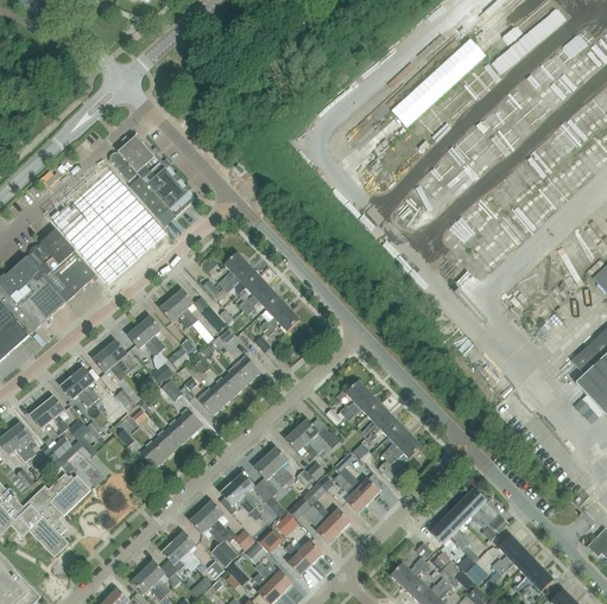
[(436,30),(470,0),(446,0),(427,17),(430,21),(423,26),(427,30),(432,25),(436,30)]
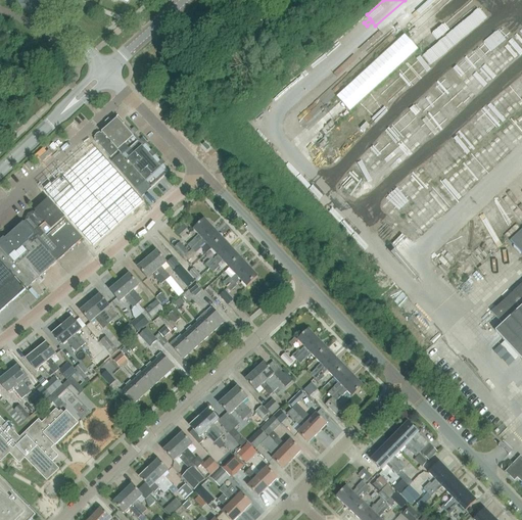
[(421,25),(442,9),(438,3),(416,18),(421,25)]
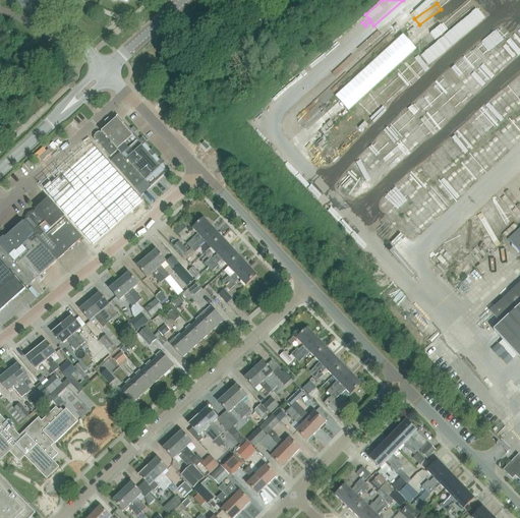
[(483,4),(464,22),(472,32),(492,13),(483,4)]
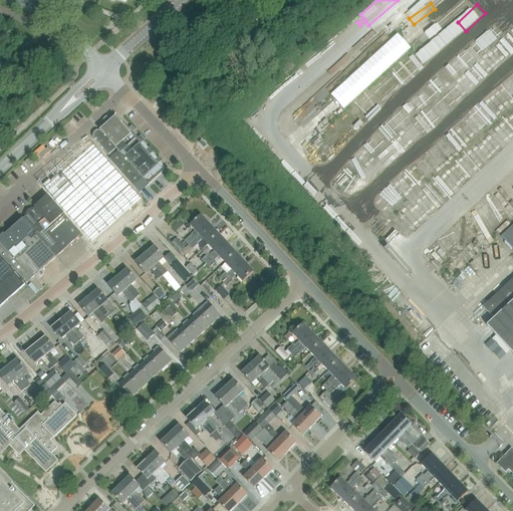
[(426,45),(443,29),(435,20),(418,36),(426,45)]
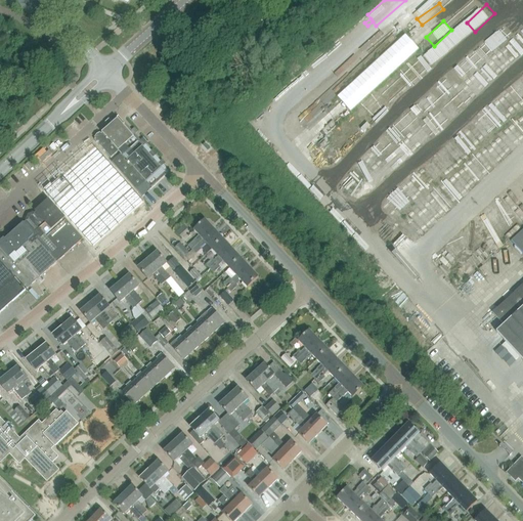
[(409,32),(338,92),(360,118),(398,86),(394,82),(401,76),(398,72),(403,68),(400,64),(422,46),(409,32)]
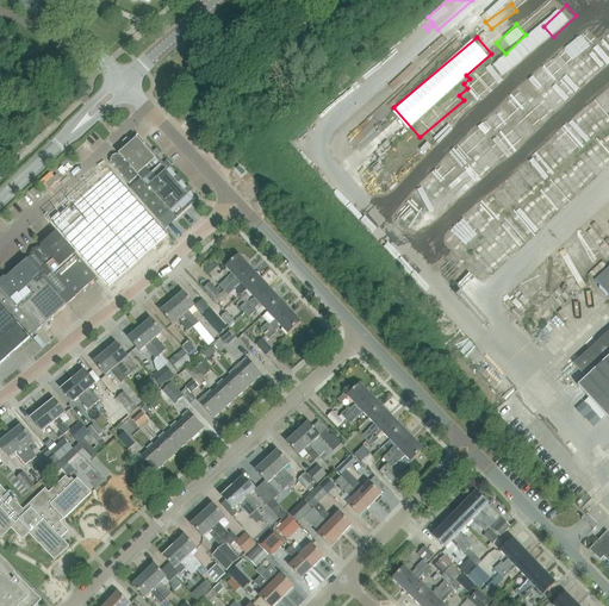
[(193,200),(187,193),(136,136),(118,151),(109,160),(128,181),(137,173),(140,176),(129,186),(165,226),(193,200)]
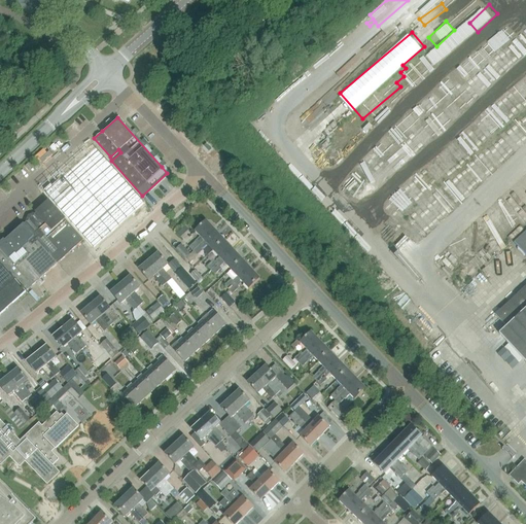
[(41,189),(92,246),(143,201),(95,145),(90,149),(50,183),(49,182),(41,189)]
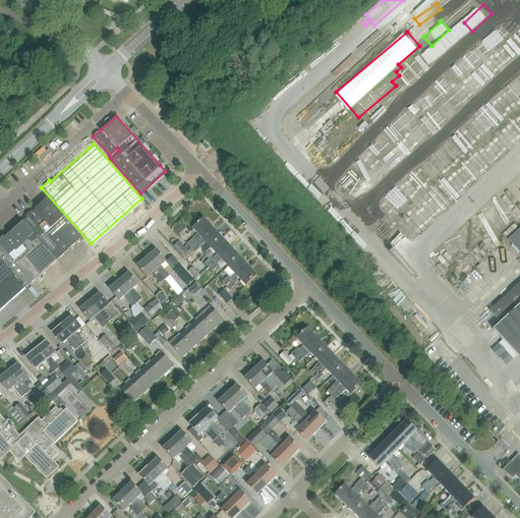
[(44,218),(32,229),(57,257),(82,235),(48,196),(35,209),(44,218)]
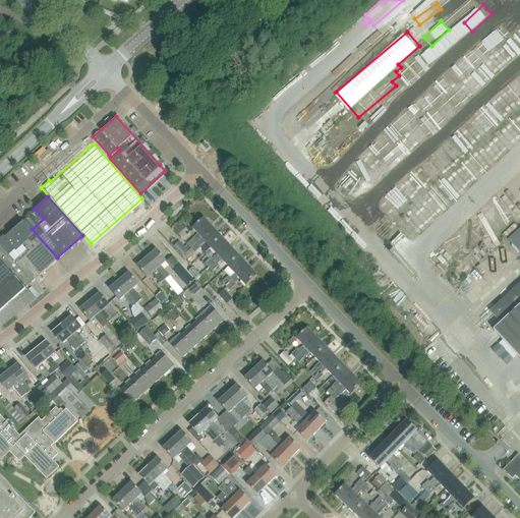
[(200,236),(212,226),(204,216),(192,226),(197,232),(187,241),(190,245),(196,240),(200,236)]
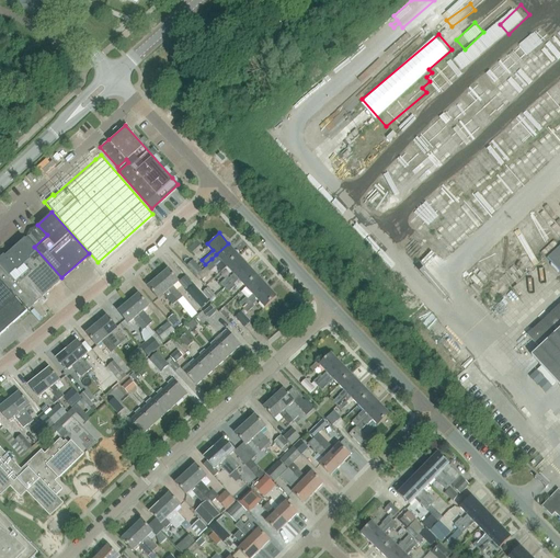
[(60,277),(24,237),(0,258),(0,275),(27,307),(60,277)]
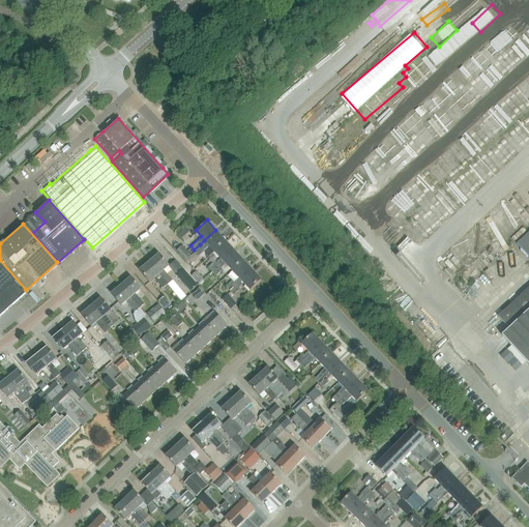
[(225,239),(215,230),(204,240),(213,250),(225,239)]
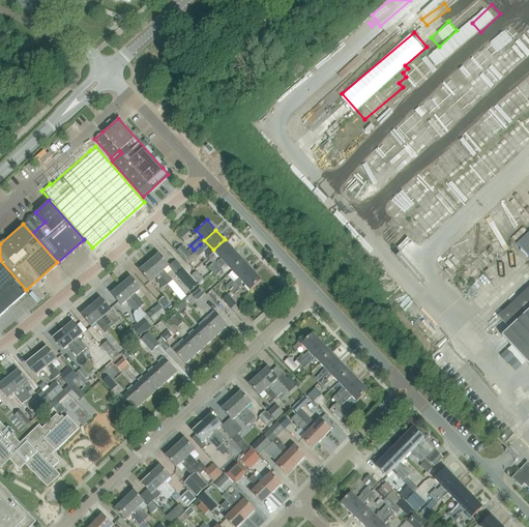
[(528,252),(528,230),(519,240),(528,252)]
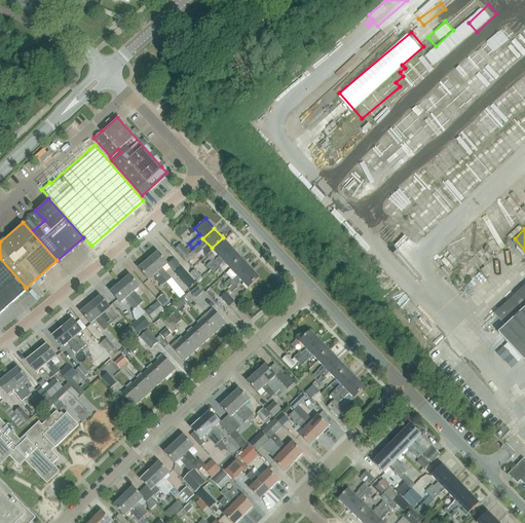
[(232,247),(223,237),(212,248),(221,257),(232,247)]
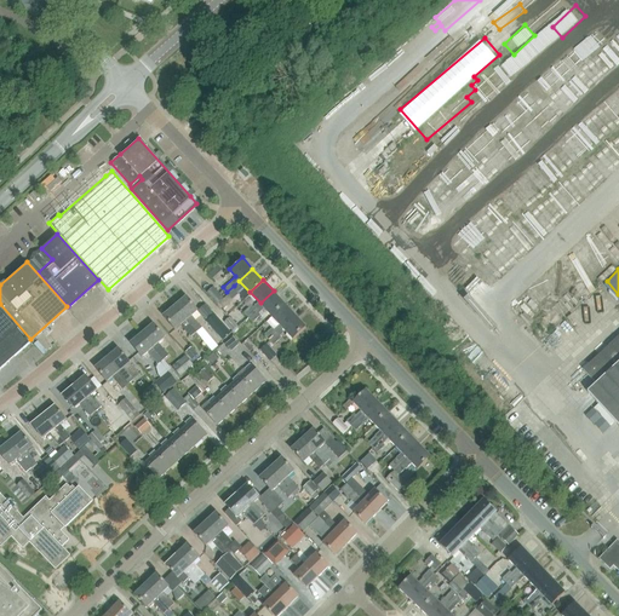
[(205,291),(216,301),(222,295),(212,283),(205,291)]
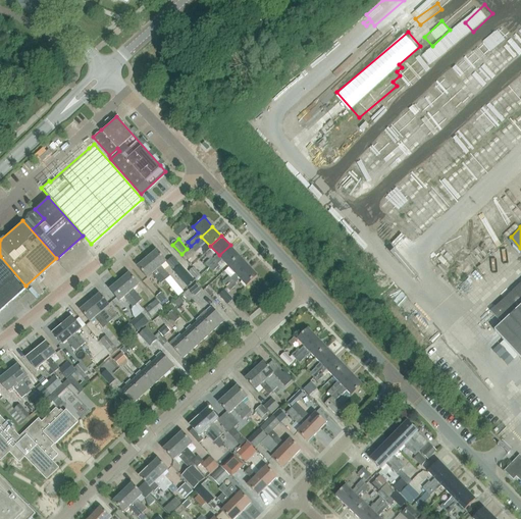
[(200,245),(197,241),(191,246),(195,250),(200,245)]
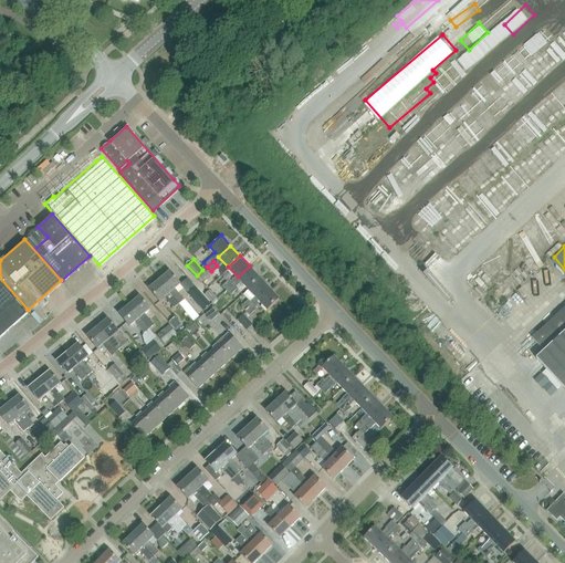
[(259,275),(250,266),(238,277),(247,287),(259,275)]
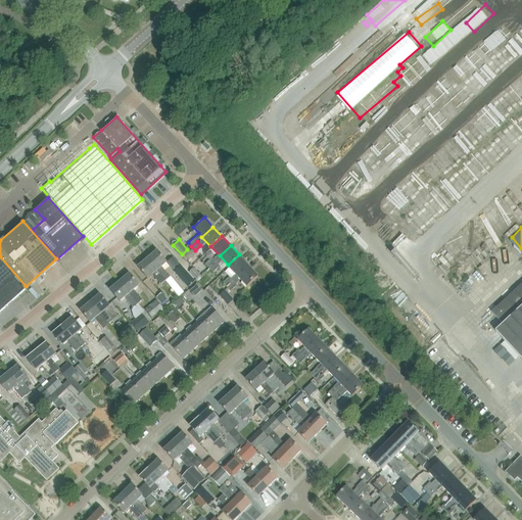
[(156,248),(146,256),(164,278),(169,275),(160,264),(165,260),(156,248)]
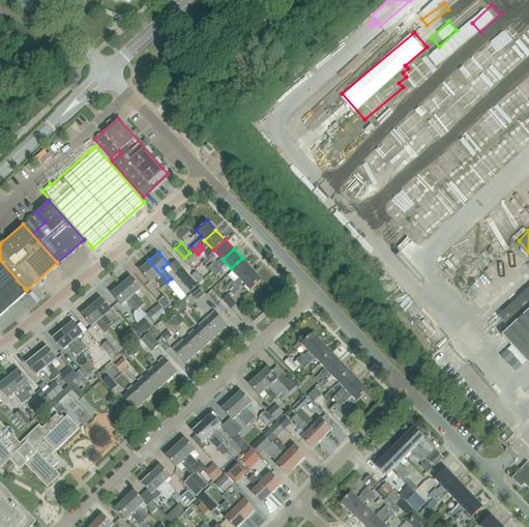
[(252,267),(242,258),(231,268),(240,279),(252,267)]
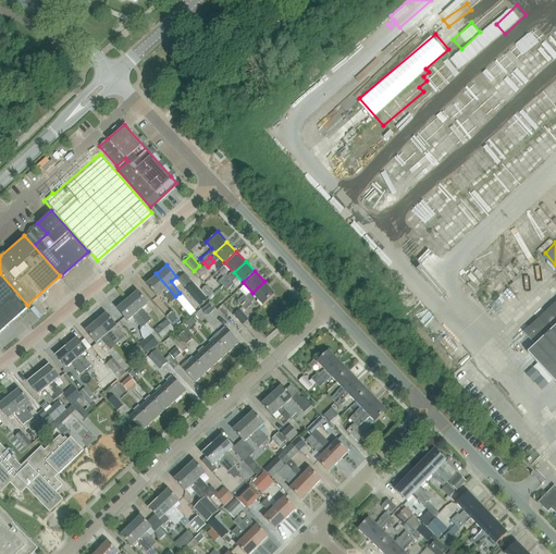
[(156,273),(146,282),(156,294),(161,290),(170,300),(175,296),(156,273)]
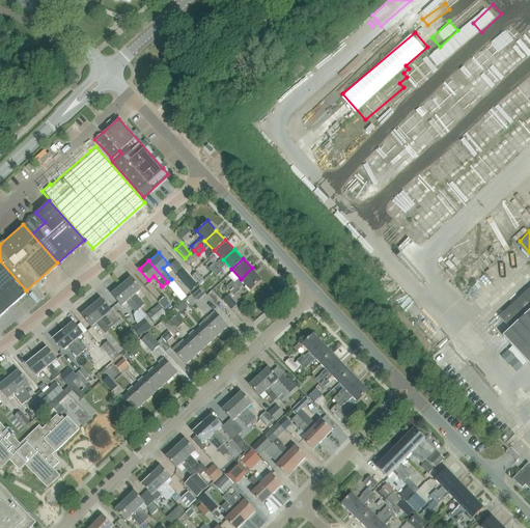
[(208,266),(213,270),(218,265),(214,260),(208,266)]
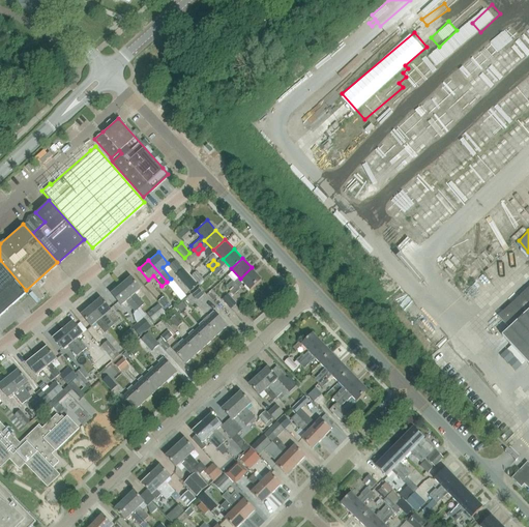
[(0,312),(25,290),(13,279),(13,277),(0,262),(0,312)]
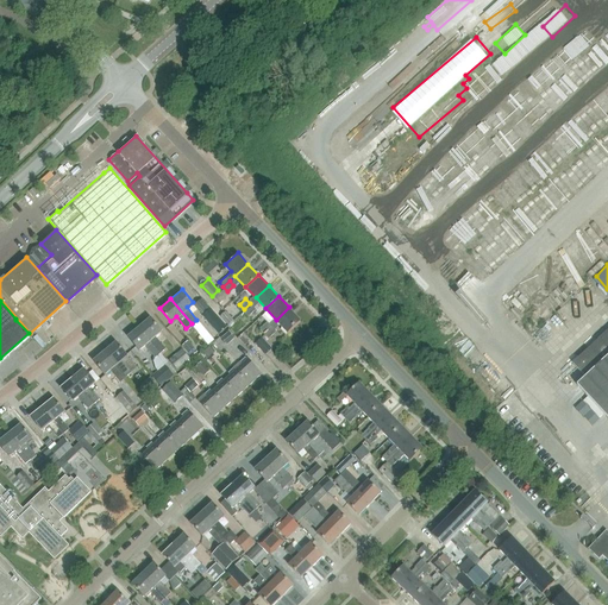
[(248,313),(254,308),(250,303),(244,309),(248,313)]
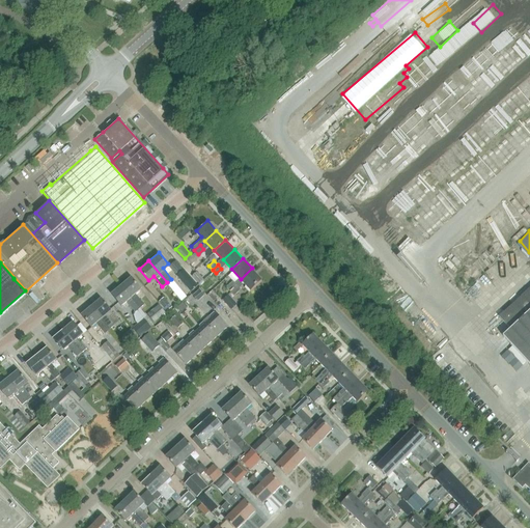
[(196,282),(183,267),(175,274),(189,288),(196,282)]
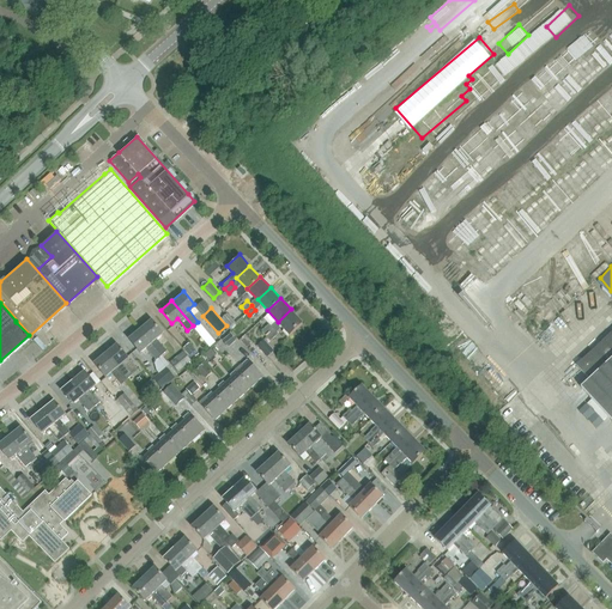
[(302,321),(291,309),(278,322),(289,333),(302,321)]
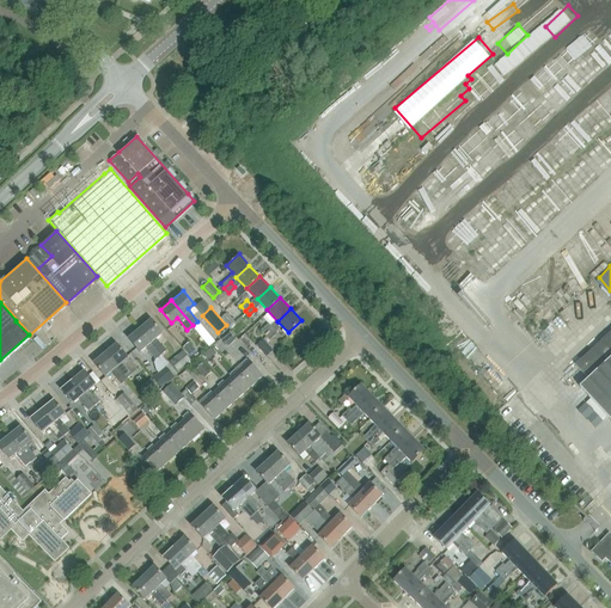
[(234,319),(227,311),(221,314),(228,324),(234,319)]
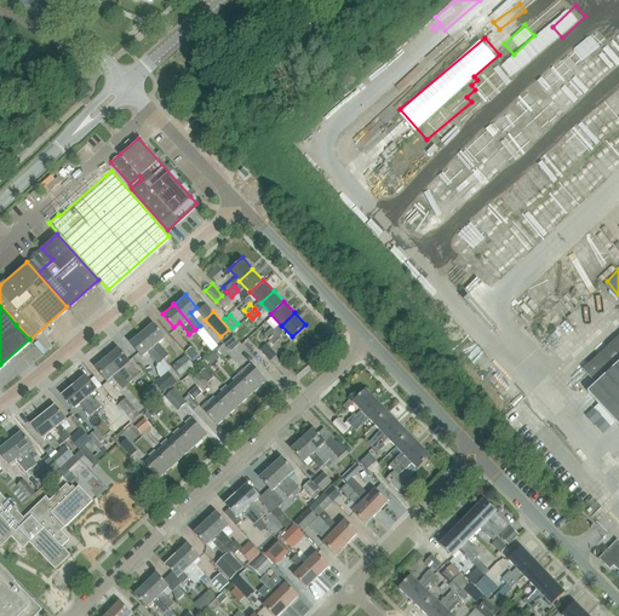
[(152,322),(141,332),(162,357),(167,353),(158,340),(164,335),(152,322)]
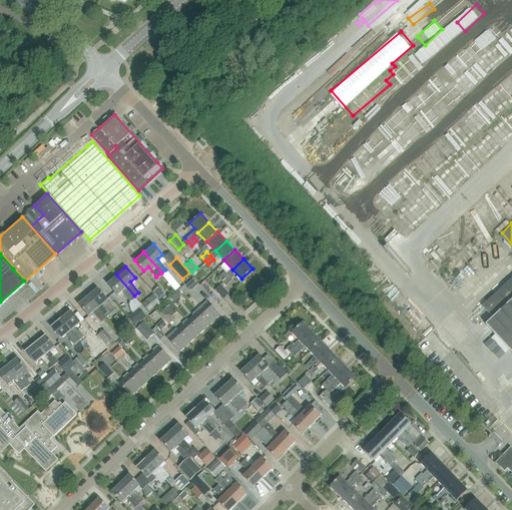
[(165,270),(161,273),(164,278),(169,274),(166,269),(165,270)]
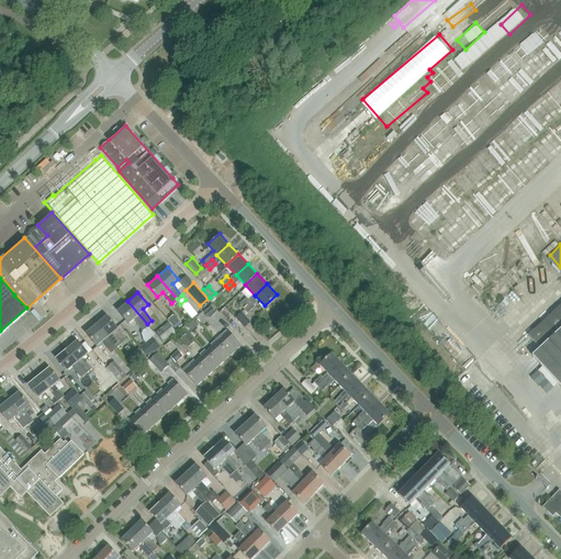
[(240,302),(244,305),(249,300),(246,297),(240,302)]
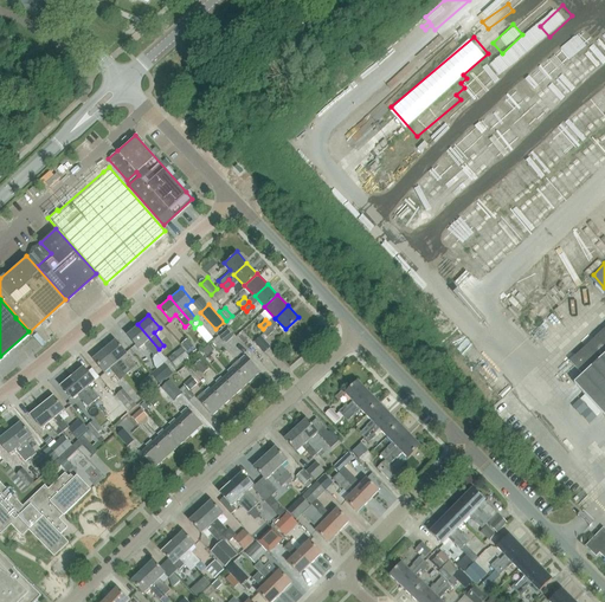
[(274,328),(269,323),(263,329),(268,334),(274,328)]
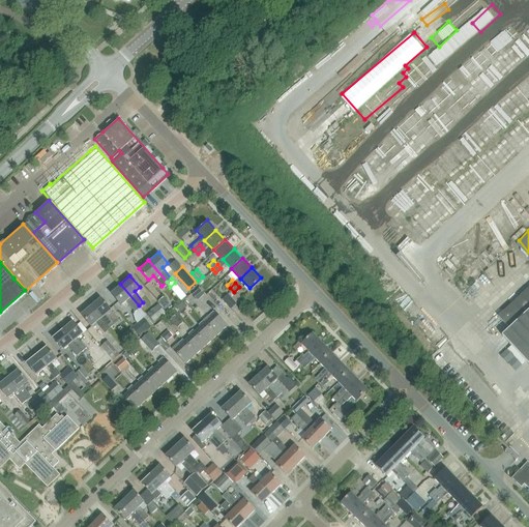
[(134,310),(139,305),(120,284),(111,291),(120,303),(125,299),(134,310)]
